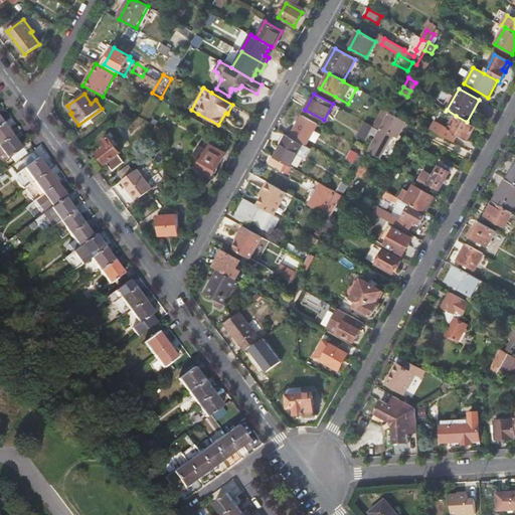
[(373,126),(379,130),(381,127),(384,121),(388,114),(391,108),(385,105),(373,126)]
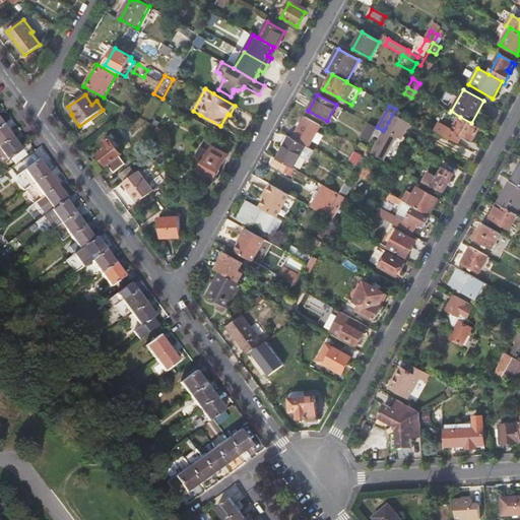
[(408,124),(392,115),(388,122),(385,128),(396,135),(400,137),(408,124)]
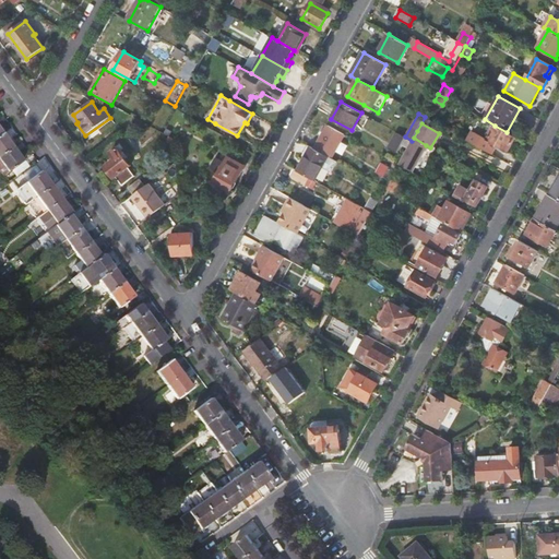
[(330,158),(334,151),(341,140),(344,133),(329,125),(314,150),(329,157),(330,158)]
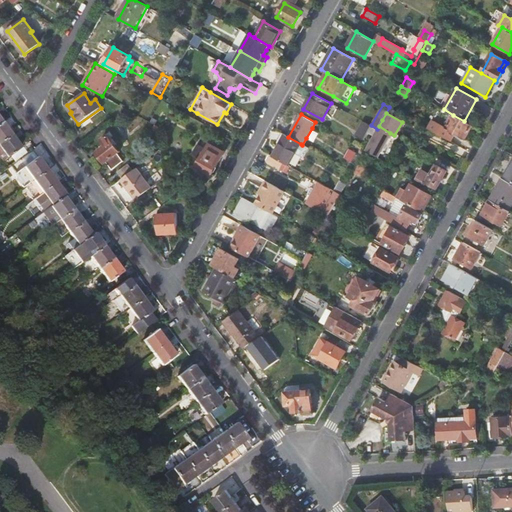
[(464,138),(472,125),(464,121),(453,115),(446,128),(442,126),(437,134),(451,142),(456,134),(464,138)]
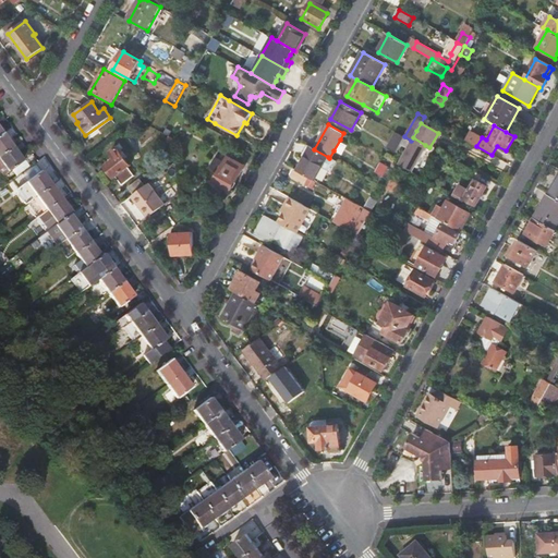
[(0,133),(0,155),(12,146),(2,133),(0,133)]
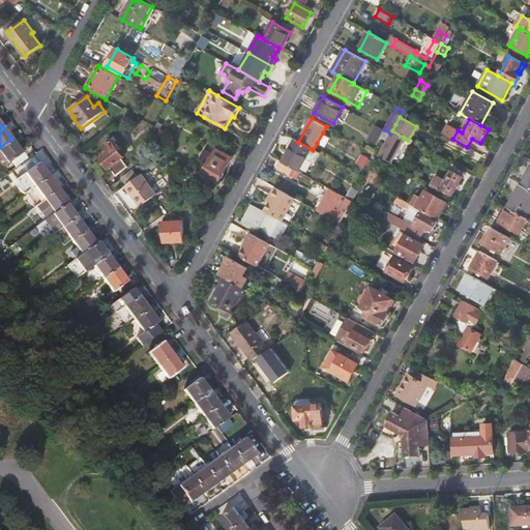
[(369,141),(376,145),(383,131),(376,127),(369,141)]
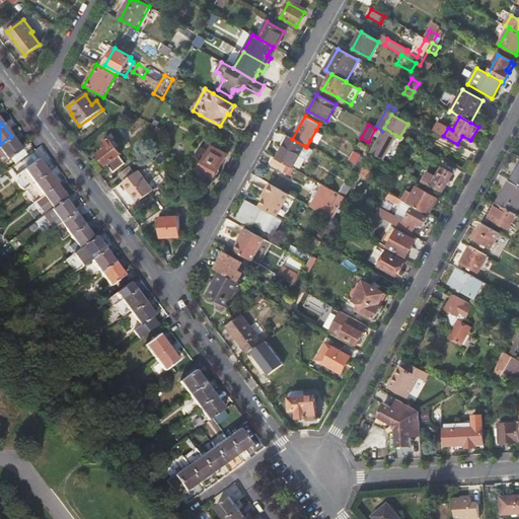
[(382,159),(395,135),(384,128),(382,131),(370,152),(382,159)]
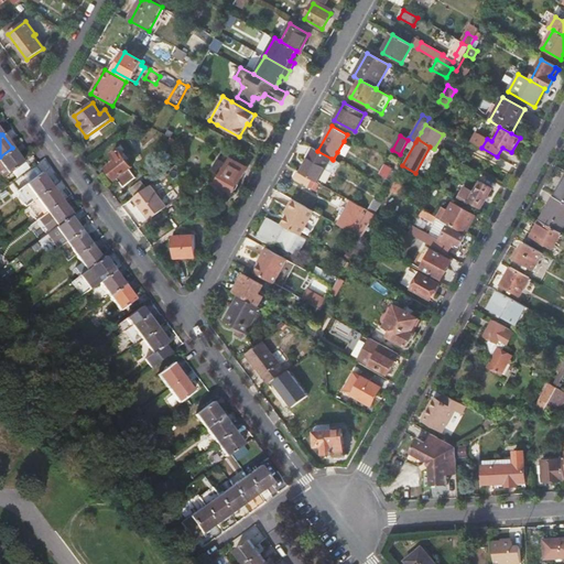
[(348,143),(344,141),(337,152),(342,155),(348,143)]
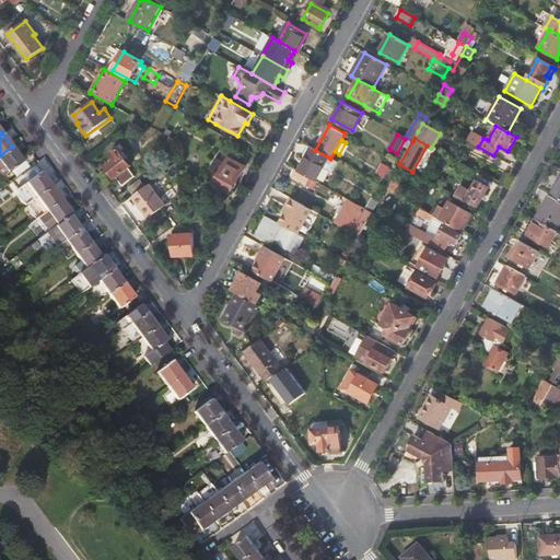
[(126,151),(121,144),(112,152),(116,159),(106,165),(115,177),(116,176),(123,185),(135,177),(129,168),(130,167),(121,154),(126,151)]
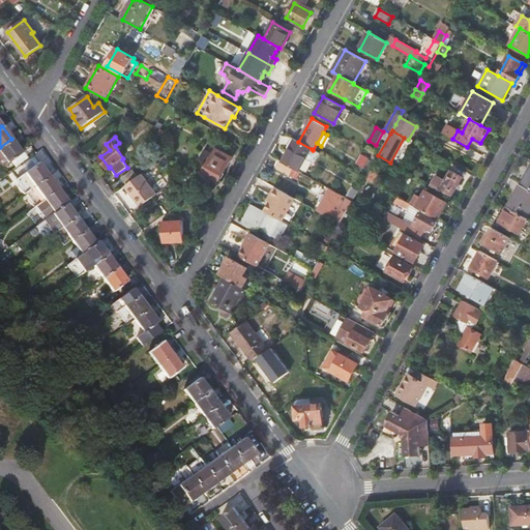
[(394,165),(408,140),(404,138),(390,163),(394,165)]
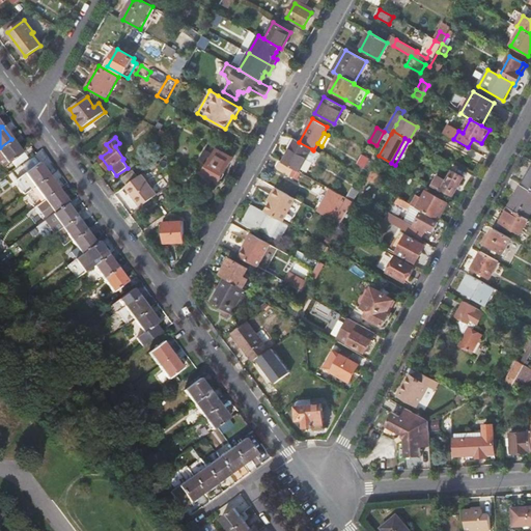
[(21,152),(11,139),(0,147),(0,154),(6,163),(21,152)]
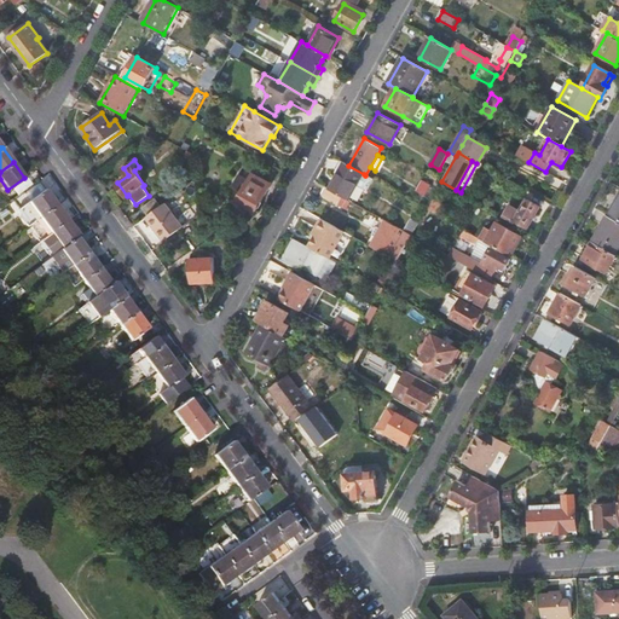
[(350,201),(353,194),(360,198),(365,190),(368,191),(374,180),(365,175),(364,174),(348,166),(343,162),(329,189),(341,196),(350,201)]
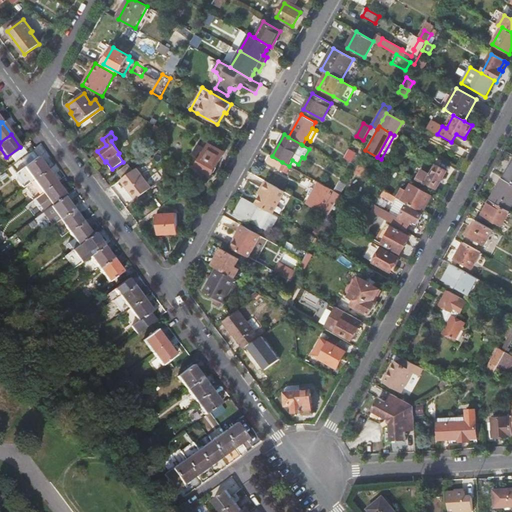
[(197,145),(192,154),(201,159),(197,165),(212,174),(225,151),(210,142),(206,150),(197,145)]
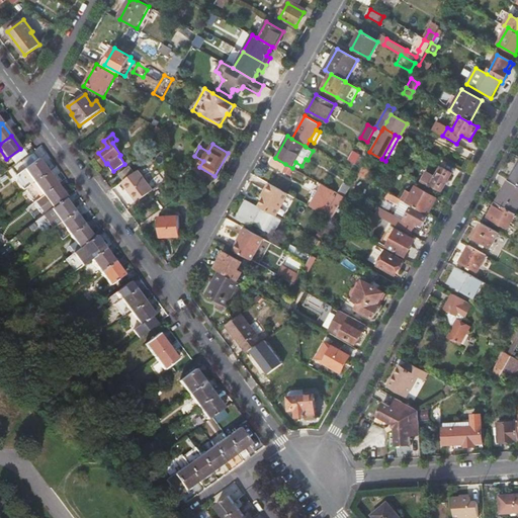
[(432,163),(435,157),(422,150),(419,156),(432,163)]
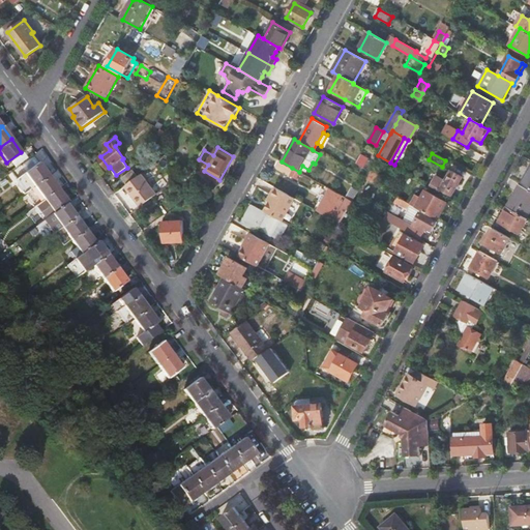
[(357,164),(364,168),(369,158),(362,155),(357,164)]
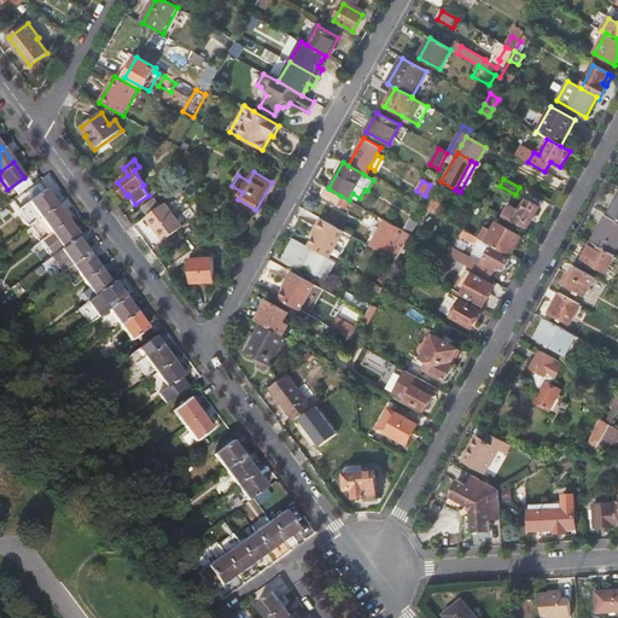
[(336,204),(340,196),(328,188),(325,187),(320,196),(336,204)]
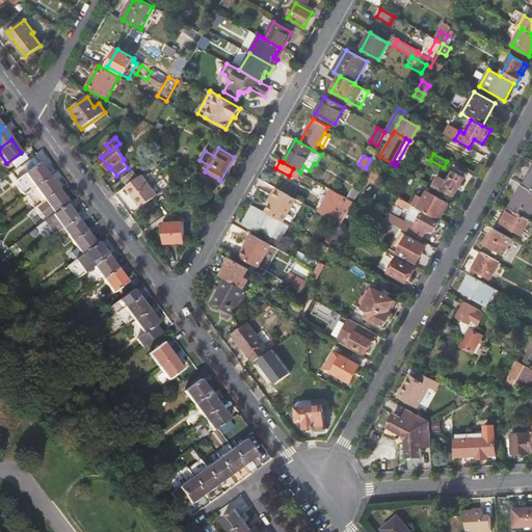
[(24,174),(34,187),(49,177),(38,163),(24,174)]
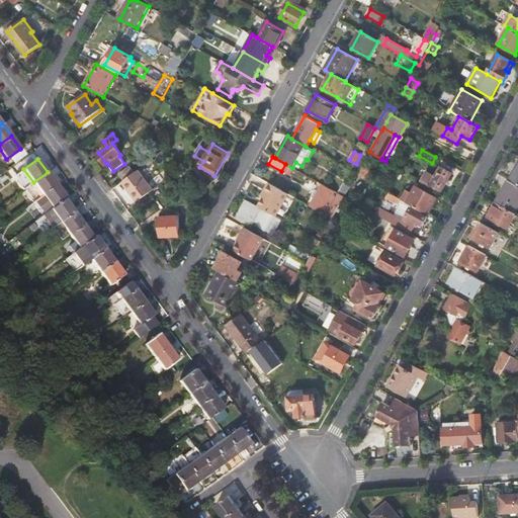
[(118,174),(122,180),(134,172),(130,167),(118,174)]
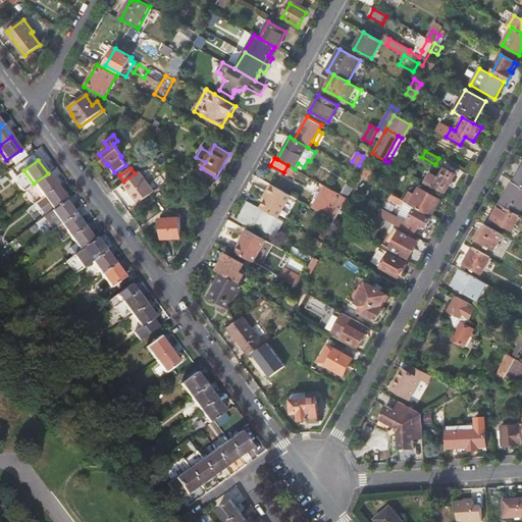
[(431,173),(425,183),(434,188),(435,186),(446,192),(456,173),(446,168),(440,178),(431,173)]
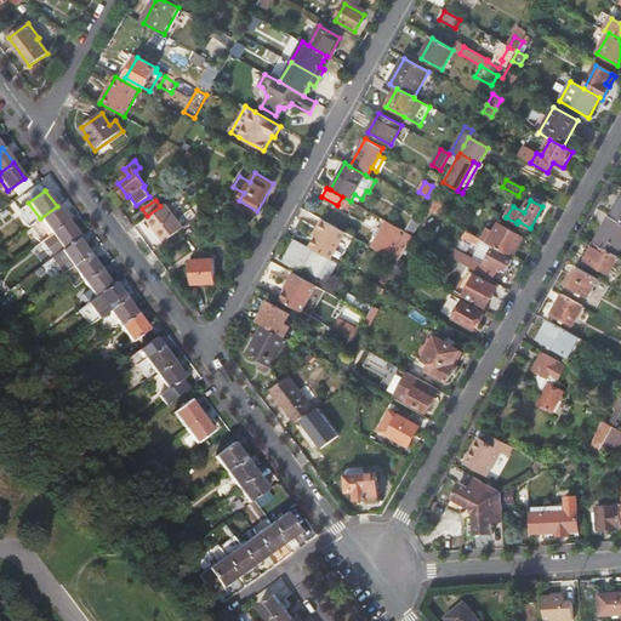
[(437,201),(432,212),(439,216),(445,206),(437,201)]
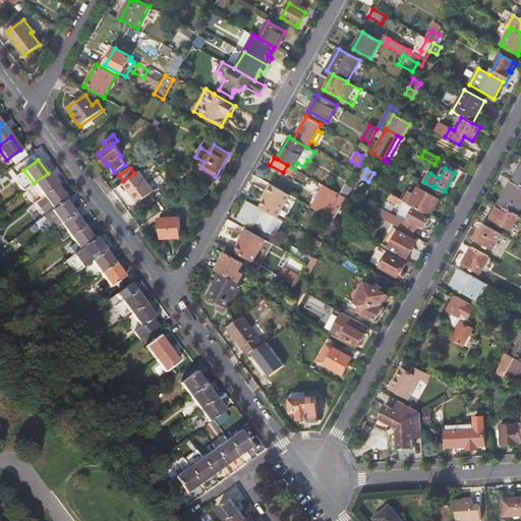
[(15,176),(25,189),(34,183),(23,170),(15,176)]
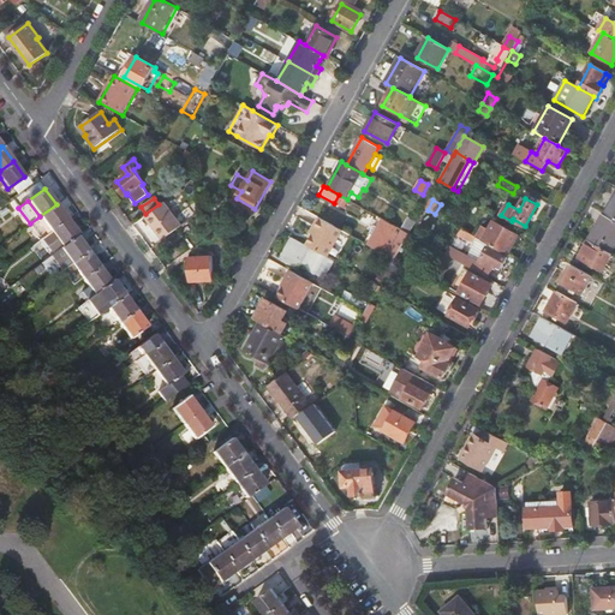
[(144,215),(161,239),(175,230),(180,226),(162,202),(159,204),(145,214),(144,215)]
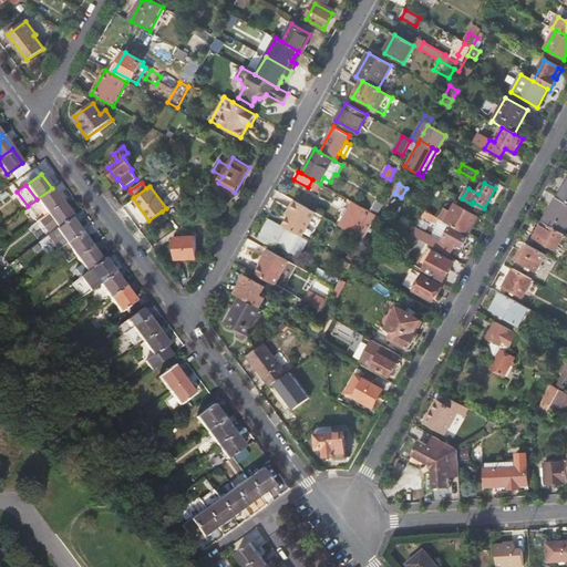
[(37,199),(48,214),(62,203),(52,188),(37,199)]
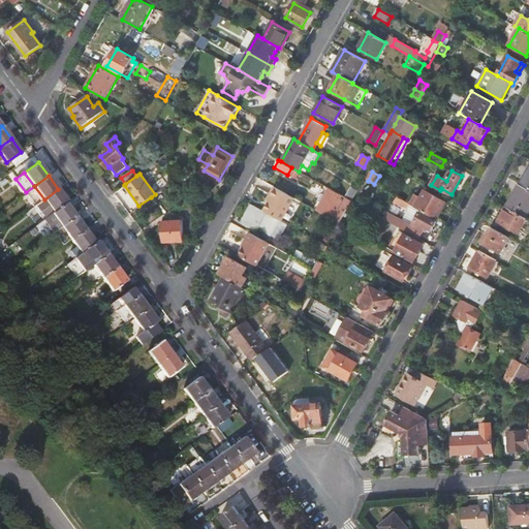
[(525,217),(528,210),(528,189),(523,186),(519,184),(506,206),(507,207),(525,217)]
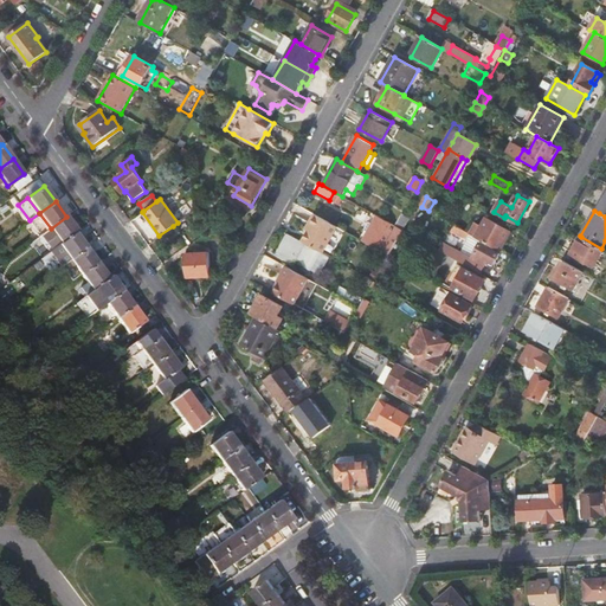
[(337,226),(315,213),(309,223),(311,225),(302,240),(322,252),(337,226)]
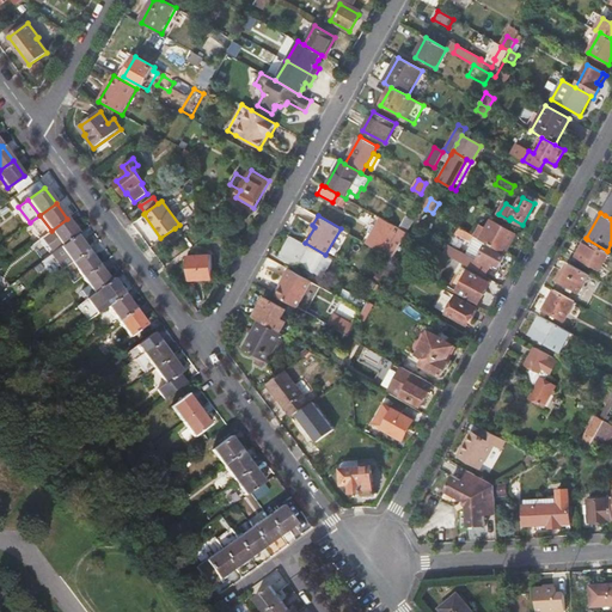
[(380,218),(366,243),(380,251),(395,226),(380,218)]
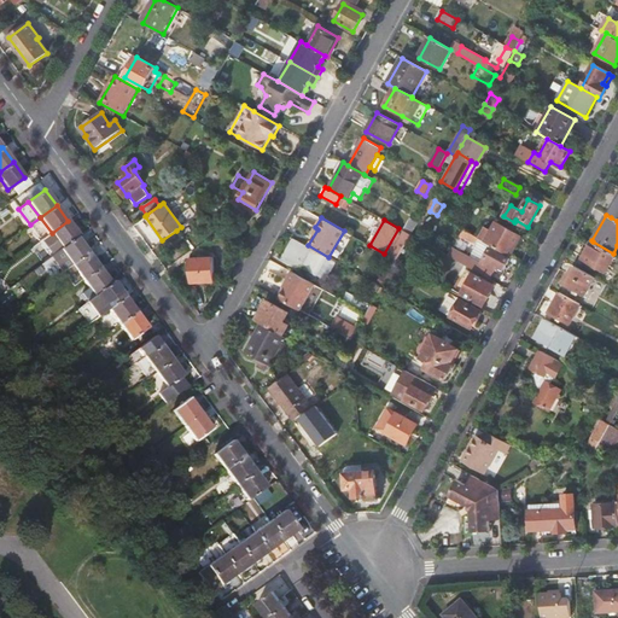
[(52,233),(63,249),(77,238),(80,237),(68,221),(52,233)]
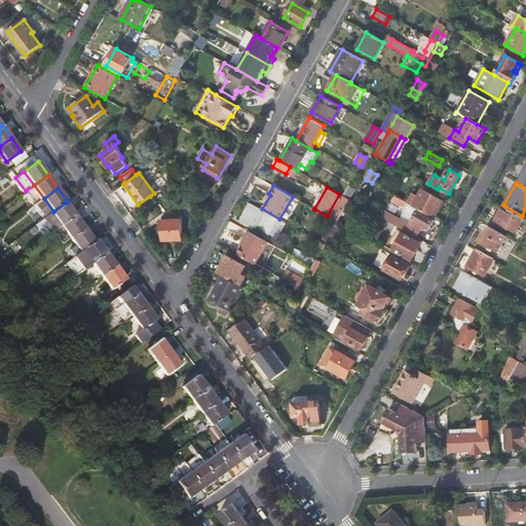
[(410,194),(406,201),(419,210),(436,218),(445,201),(423,190),(418,198),(410,194)]
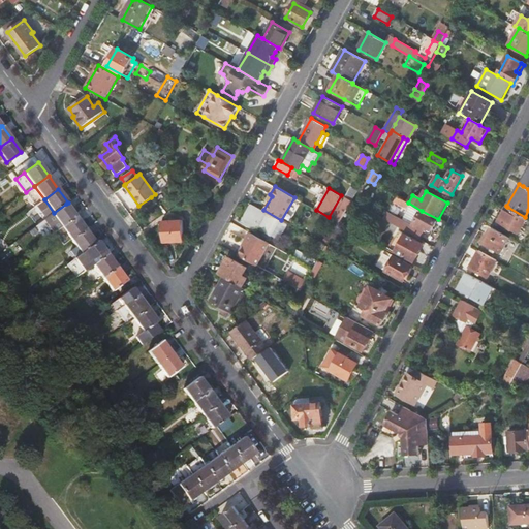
[(421,214),(422,211),(408,203),(397,196),(394,201),(408,209),(402,220),(387,212),(383,219),(419,240),(426,228),(432,230),(436,222),(421,214)]
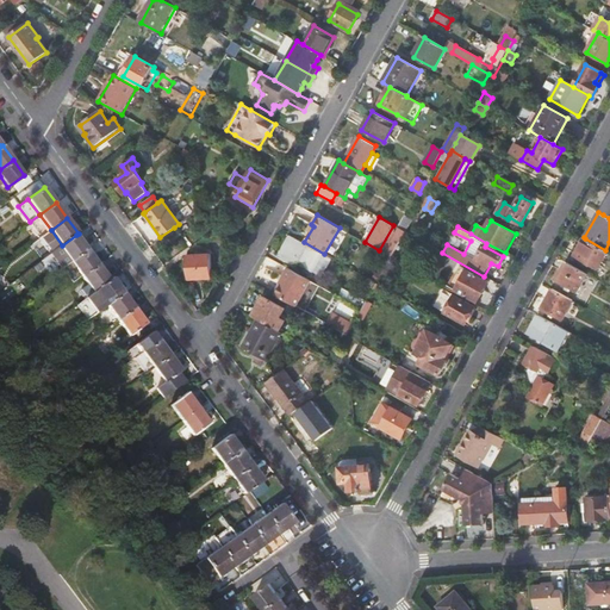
[(180,235),(174,228),(160,237),(159,238),(165,247),(180,235)]
